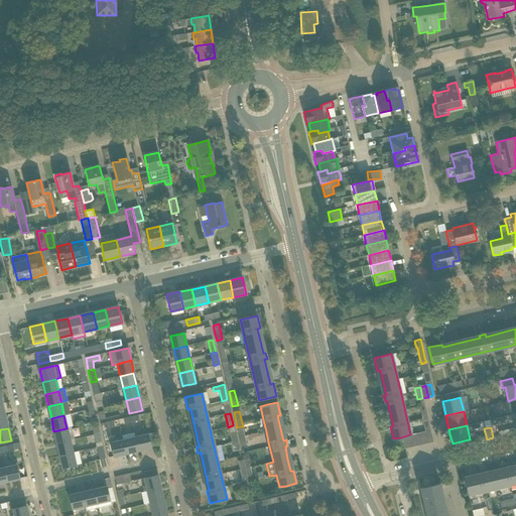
[(70,440),(67,428),(53,431),(56,443),(70,440)]
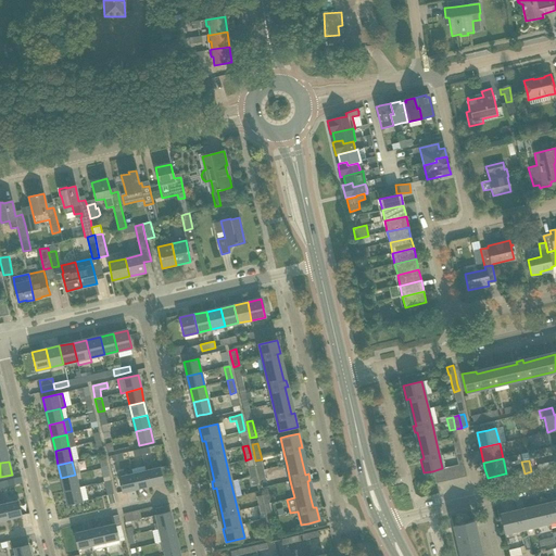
[(467,477),(464,464),(457,465),(460,478),(467,477)]
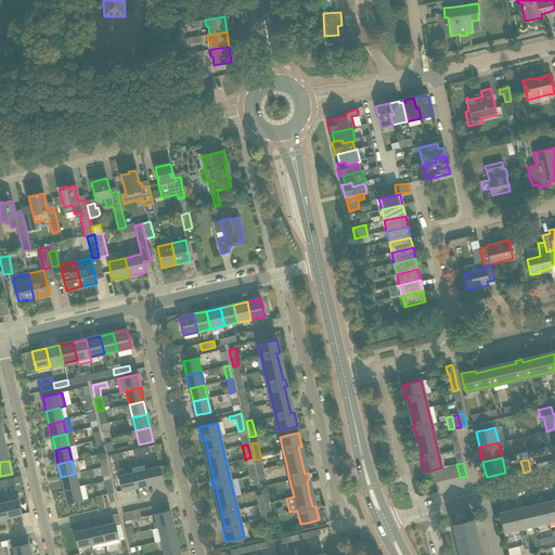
[(460,477),(456,464),(450,466),(453,478),(460,477)]
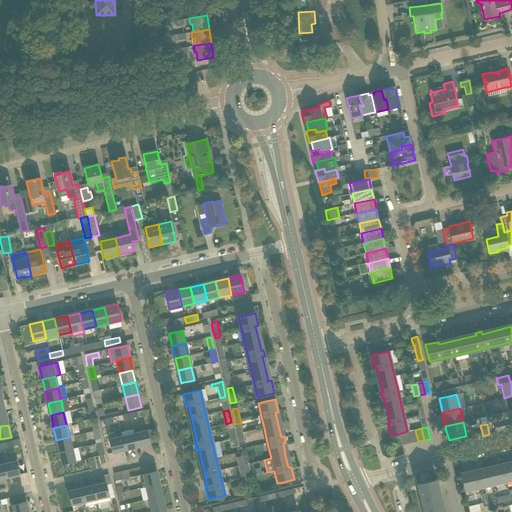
[(418,441),(415,430),(410,431),(412,443),(418,441)]
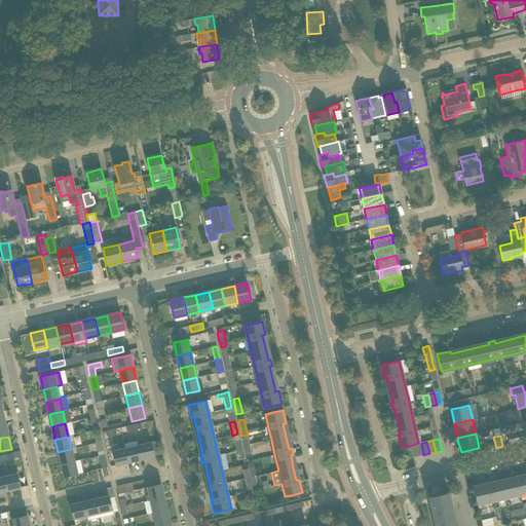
[(151,443),(141,445),(138,446),(141,459),(154,456),(151,443)]
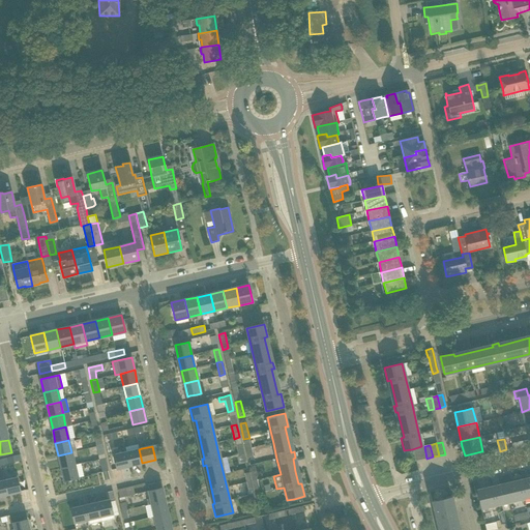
[(424,446),(421,446),(418,447),(421,460),(427,459),(424,446)]
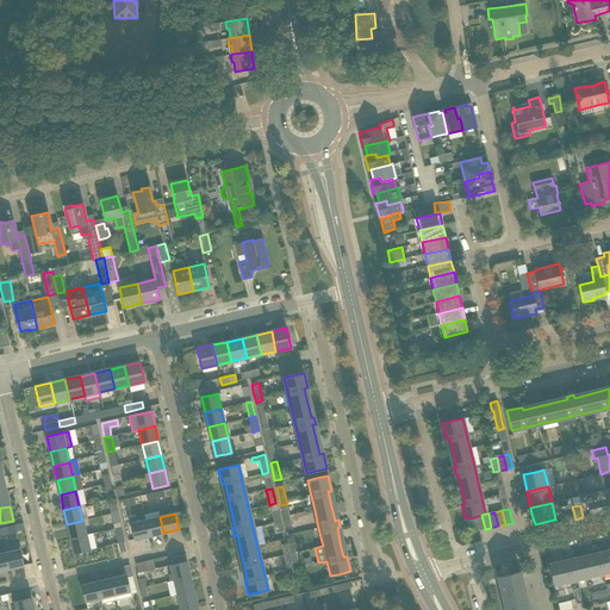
[(485,529),(481,515),(474,517),(478,530),(485,529)]
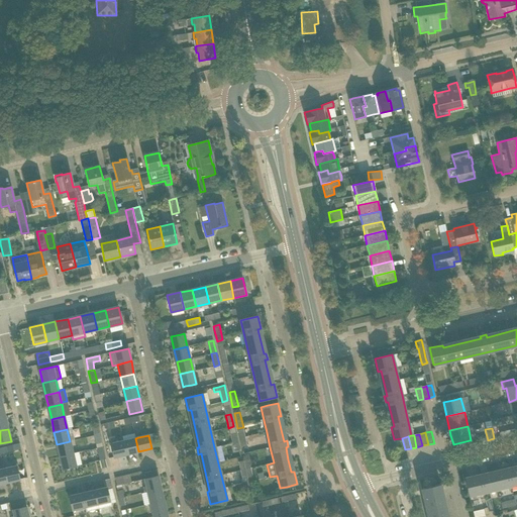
[(138,451),(135,438),(123,441),(126,454),(138,451)]
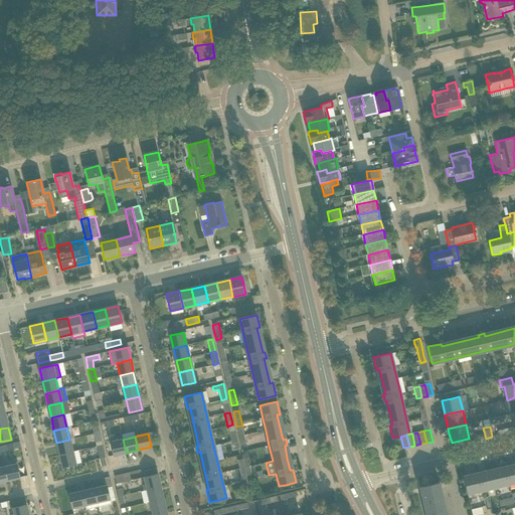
[(72,452),(69,440),(56,443),(59,455),(72,452)]
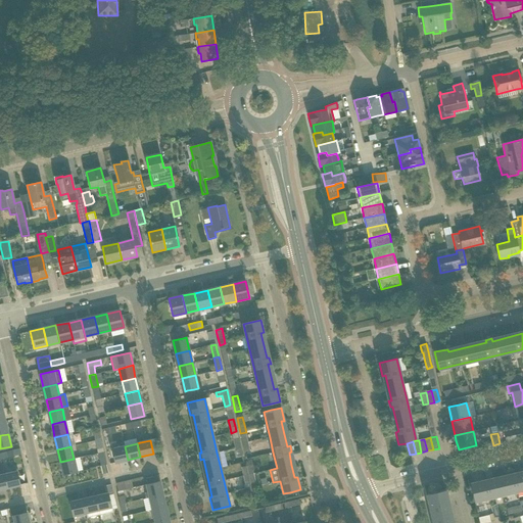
[(125,446),(112,449),(112,453),(115,463),(128,460),(125,446)]
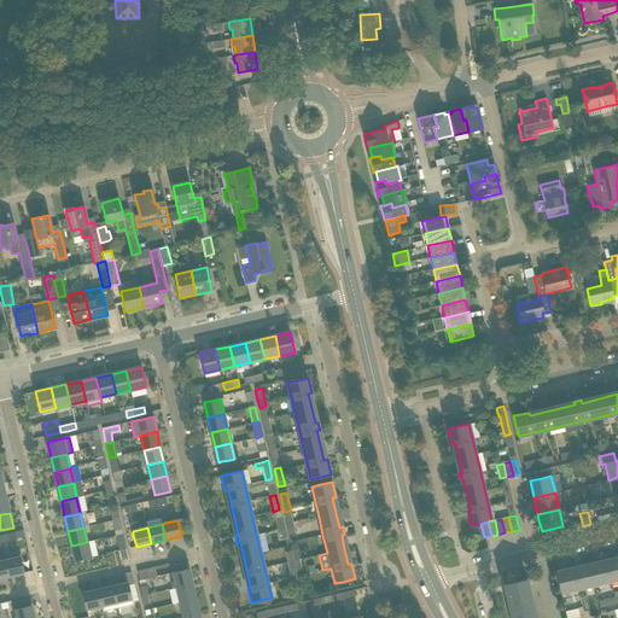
[(98,555),(97,548),(89,551),(87,542),(71,546),(75,561),(98,555)]
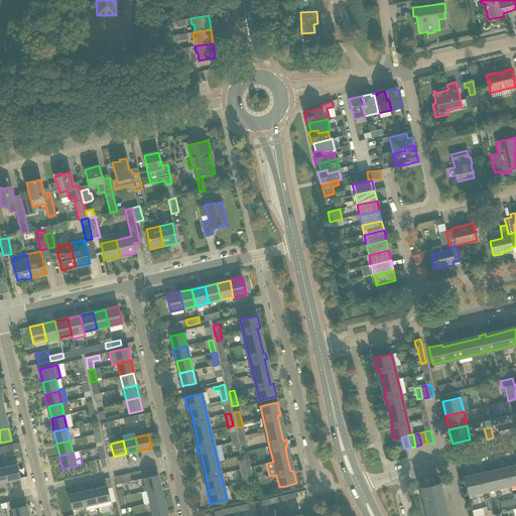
[(515,465),(506,468),(510,486),(515,484),(515,465)]
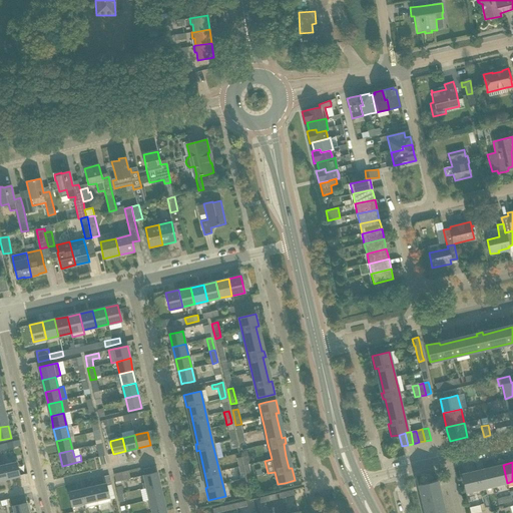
[(16,463),(7,465),(4,466),(7,479),(19,476),(16,463)]
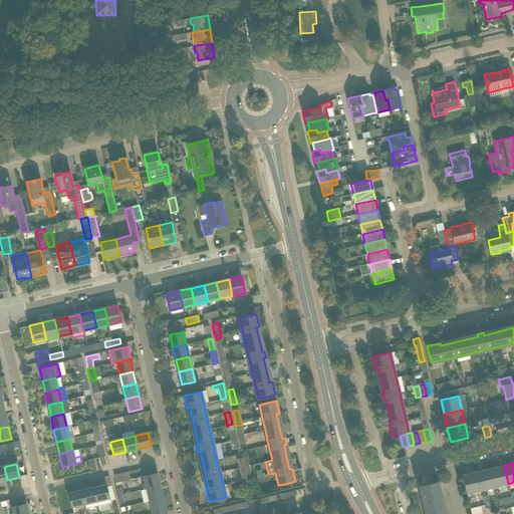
[(508,484),(504,466),(490,469),(494,487),(508,484)]
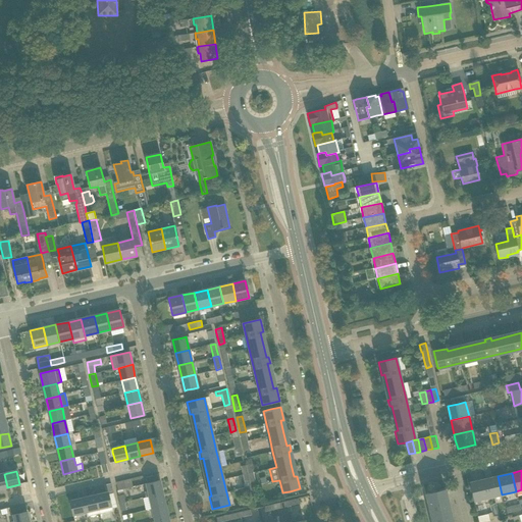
[(148,490),(145,491),(145,493),(146,498),(149,497),(162,493),(159,480),(157,474),(145,477),(147,483),(146,483),(148,490)]
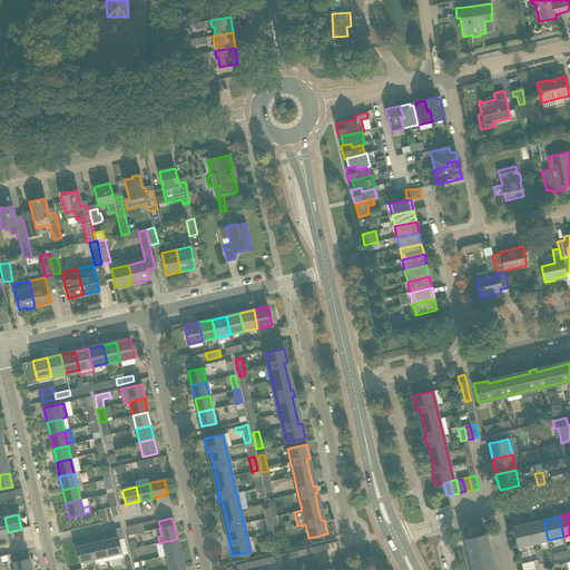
[(548,540),(543,520),(529,524),(533,543),(548,540)]
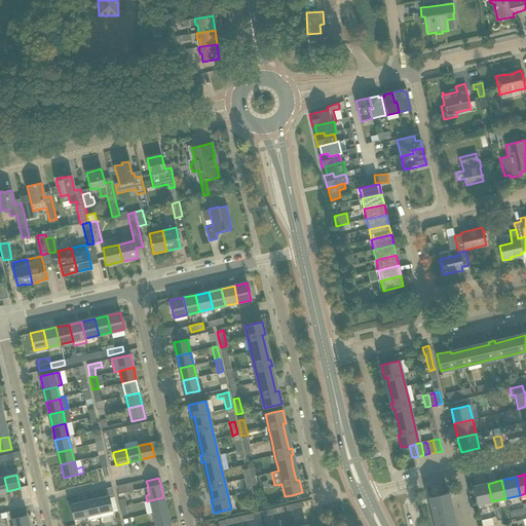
[(134,491),(132,483),(116,486),(118,494),(134,491)]
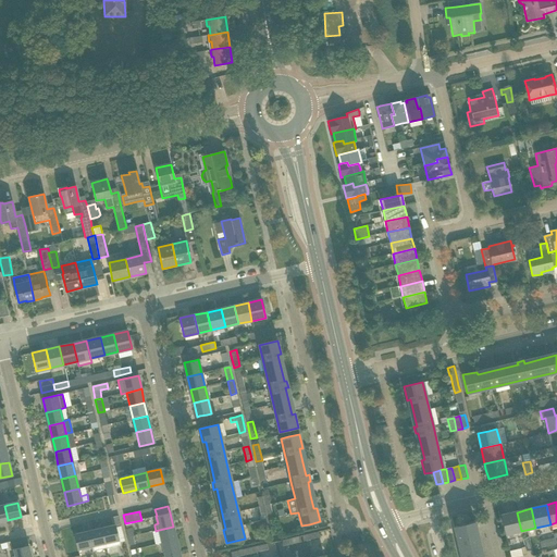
[(521,531),(517,512),(502,516),(506,534),(521,531)]
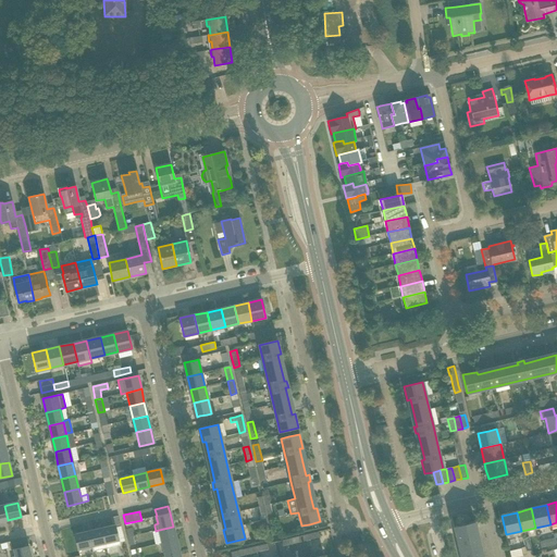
[(275,517),(269,519),(273,535),(279,533),(275,517)]
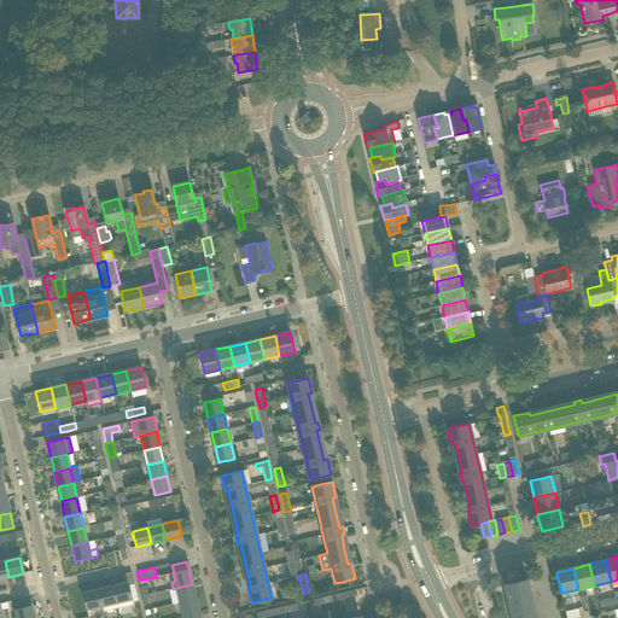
[(295,577),(289,578),(292,596),(299,595),(295,577)]
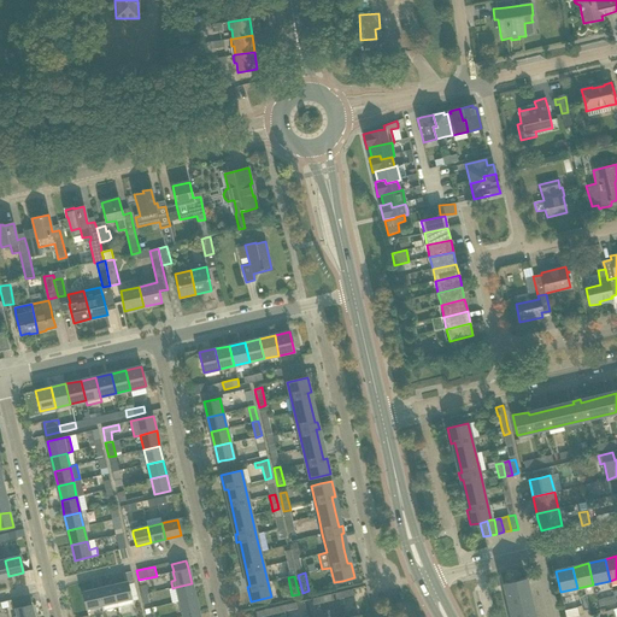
[(534,616),(532,604),(526,579),(503,583),(505,593),(509,593),(511,605),(509,606),(510,612),(512,612),(513,616),(534,616)]
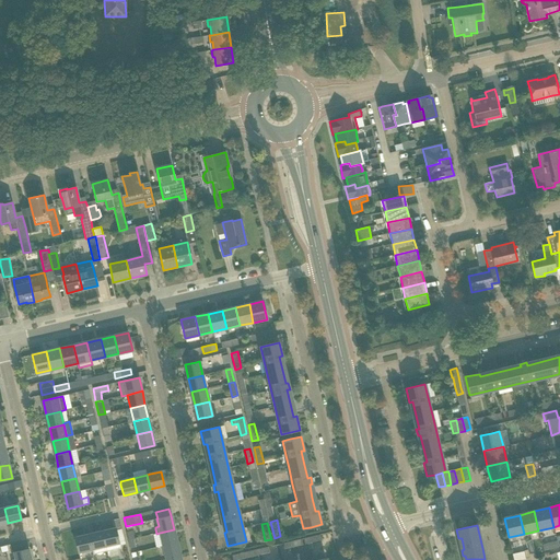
[(125,544),(121,529),(116,531),(116,528),(102,532),(106,551),(120,548),(119,545),(125,544)]
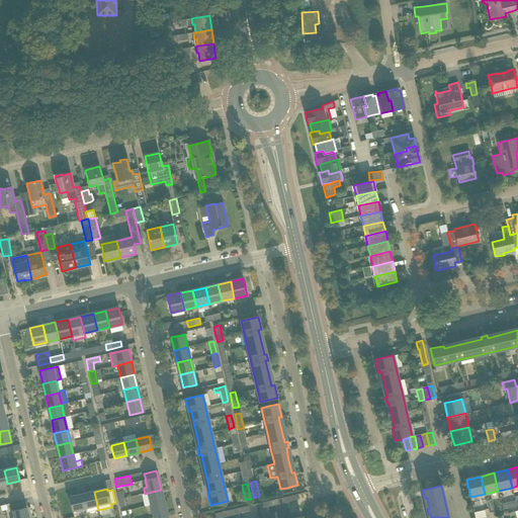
[(164,502),(161,490),(148,493),(151,505),(164,502)]
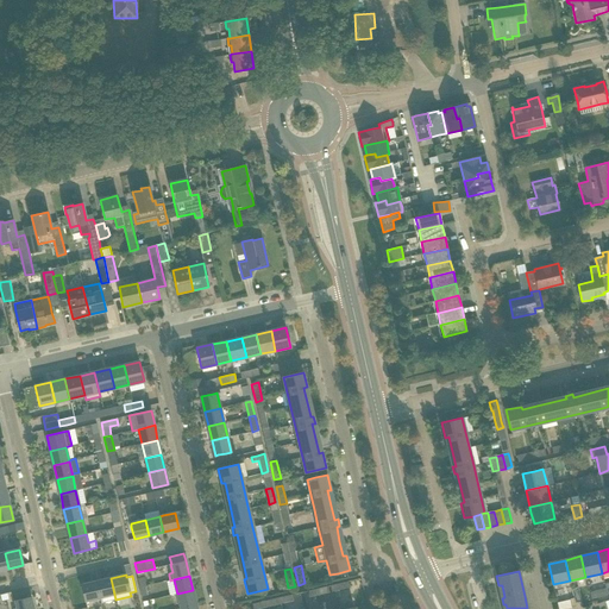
[(115,600),(111,578),(96,582),(100,597),(101,603),(115,600)]
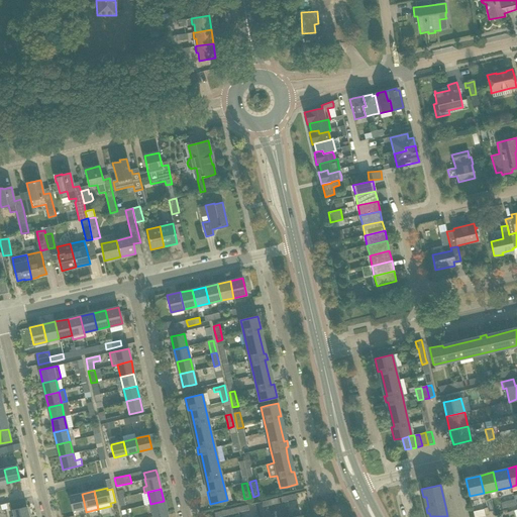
[(82,494),(69,497),(73,510),(85,507),(82,494)]
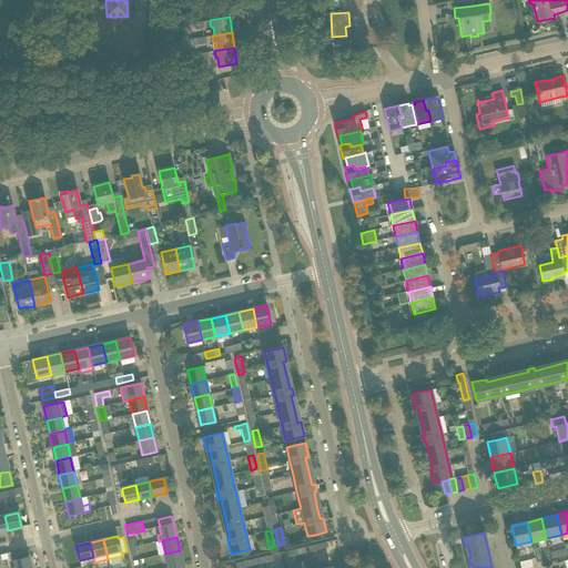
[(326,548),(324,543),(308,546),(310,551),(312,551),(313,557),(317,556),(316,550),(326,548)]
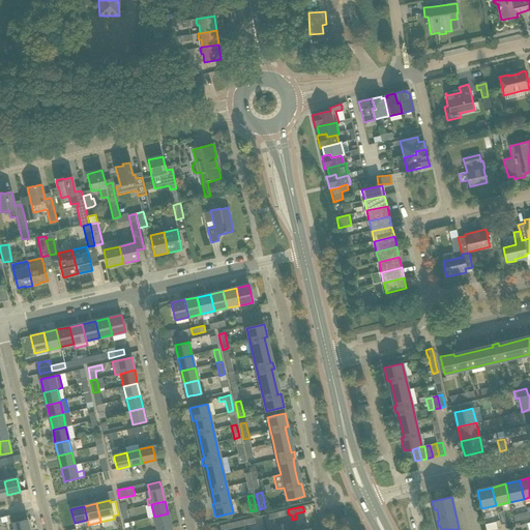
[(503,511),(498,512),(500,525),(506,524),(503,511)]
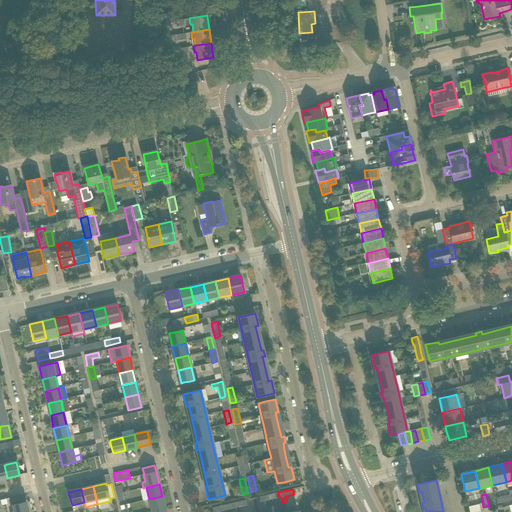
[(509,494),(495,497),(497,503),(497,504),(511,501),(510,500),(509,494)]
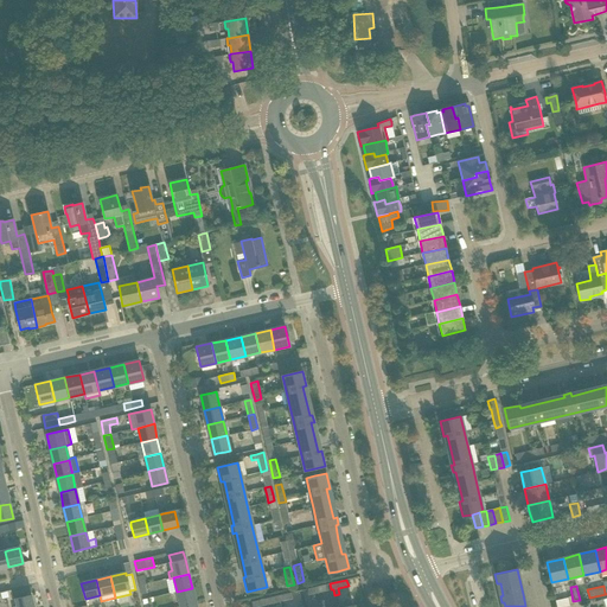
[(196,602),(192,588),(177,592),(180,606),(196,602)]
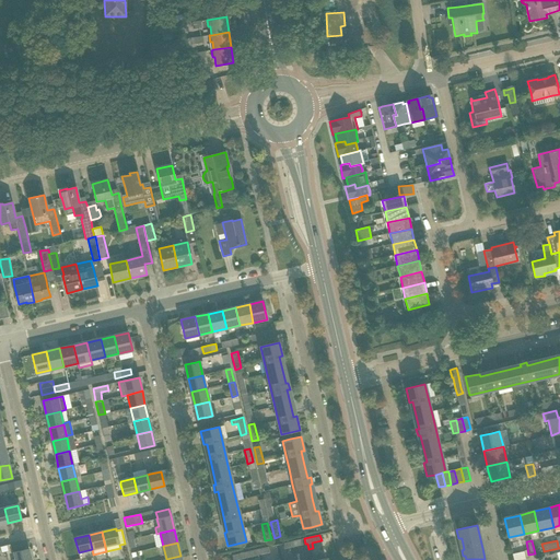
[(14,552),(16,559),(13,559),(31,559),(28,549),(14,552)]
